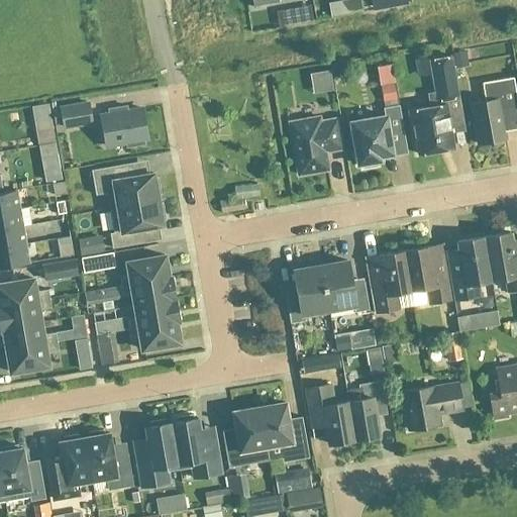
[(339,1),(328,3),(331,17),(341,15),(339,1)]
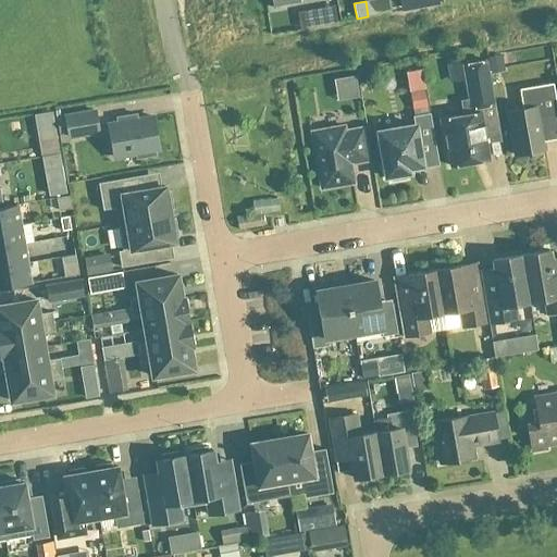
[(298,13),(301,28),(314,26),(312,11),(298,13)]
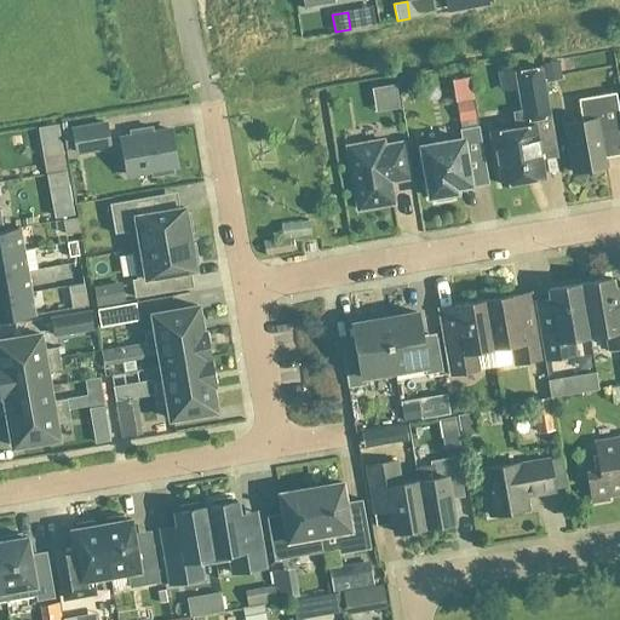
[(558,61),(544,63),(546,82),(562,80),(558,61)]
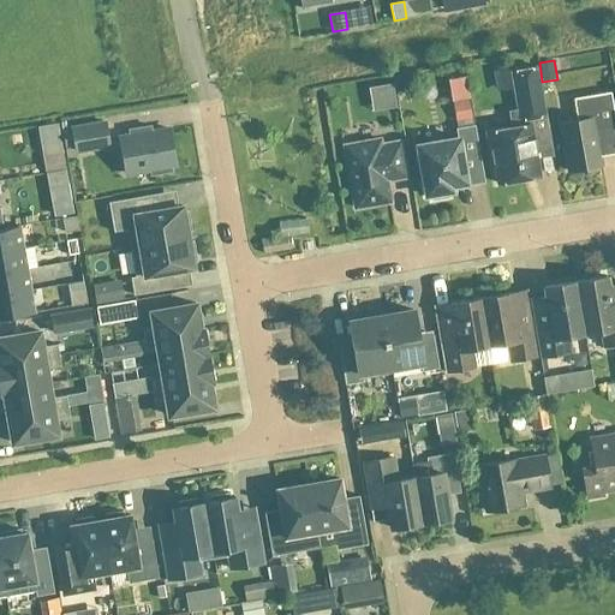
[(545,115),(536,63),(509,67),(519,120),(545,115)]
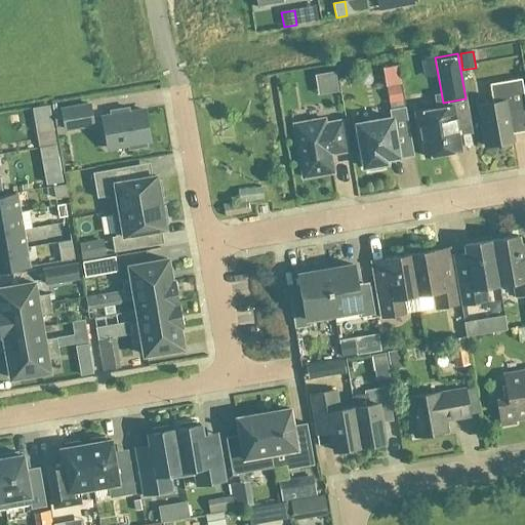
[(403,63),(389,64),(390,85),(402,84),(402,77),(404,77),(403,63)]
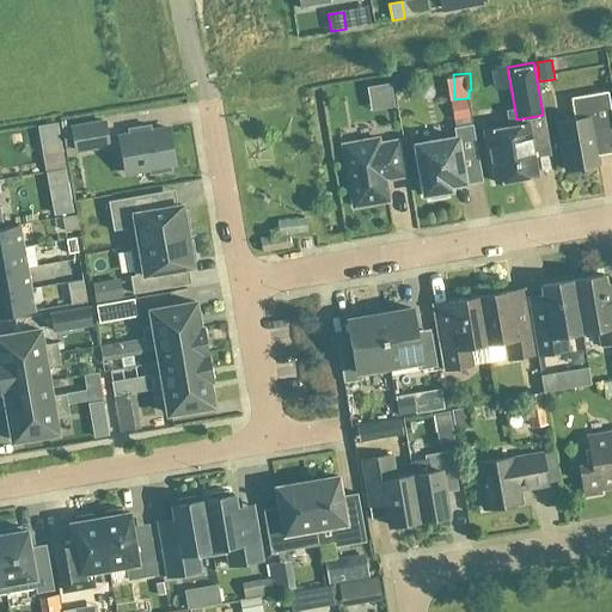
[(381,105),(393,103),(392,91),(380,93),(381,105)]
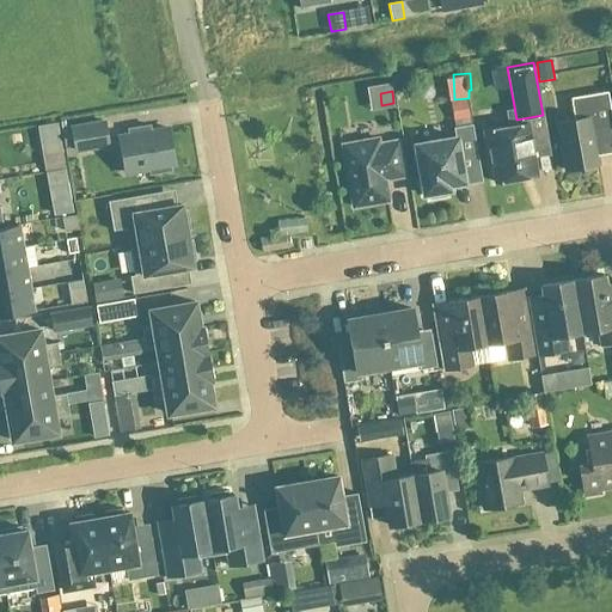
[(557,123),(565,171),(599,165),(593,129),(611,124),(611,117),(607,92),(570,98),(574,120),(557,123)]
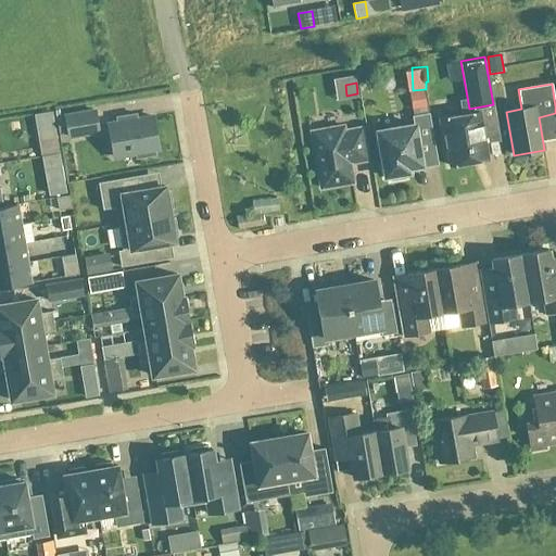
[(408,92),(413,115),(428,113),(424,89),(408,92)]
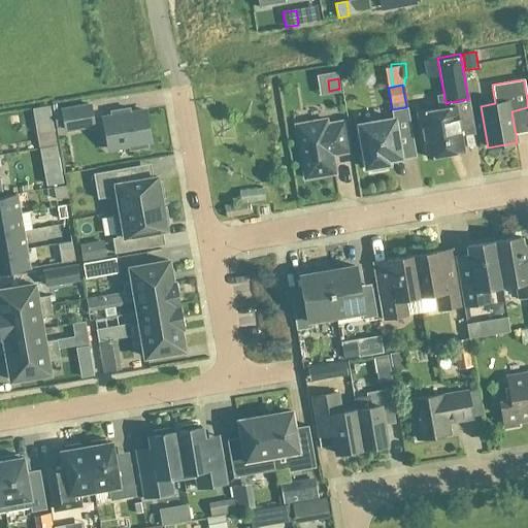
[(65,130),(94,126),(90,105),(62,110),(65,130)]
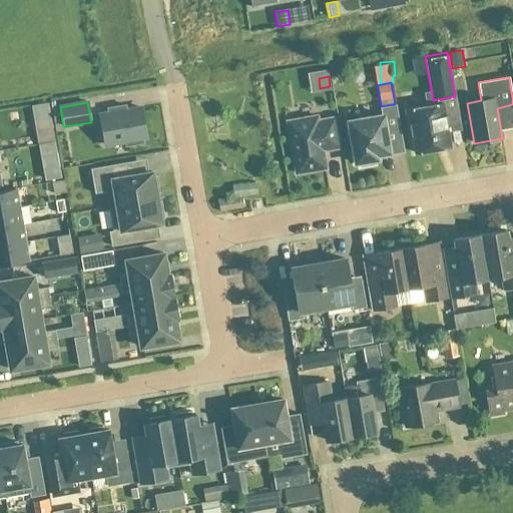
[(410,127),(414,153),(450,147),(442,103),(405,110),(408,128),(410,127)]
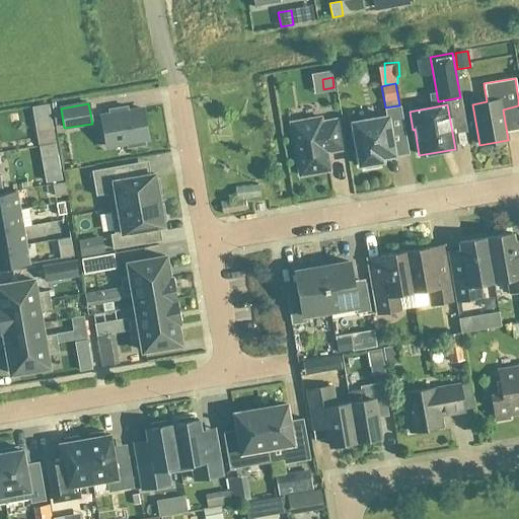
[(385,117),(352,123),(359,165),(364,164),(365,168),(377,166),(376,162),(381,161),(380,158),(393,155),(390,137),(405,134),(400,105),(384,108),(385,117)]
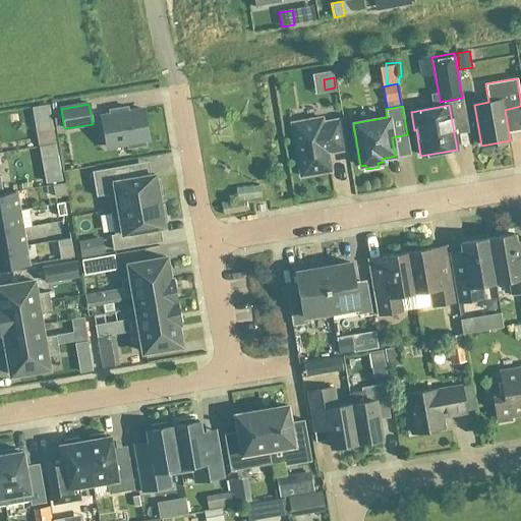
[(102,117),(107,148),(127,143),(128,149),(146,147),(145,141),(149,140),(143,110),(128,113),(127,108),(109,110),(110,116),(102,117)]
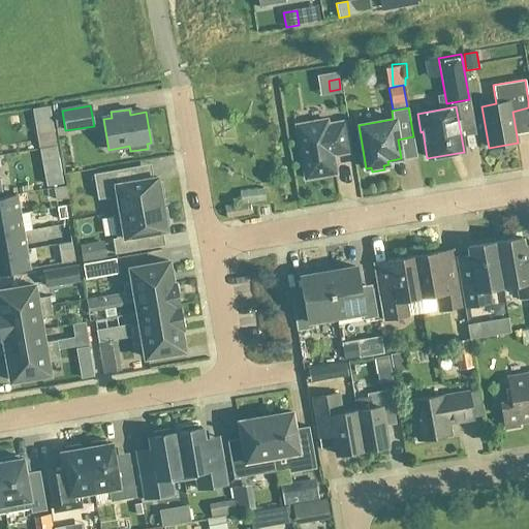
[(325,121),(296,126),(305,180),(336,174),(332,156),(348,153),(343,122),(327,125),(325,121)]
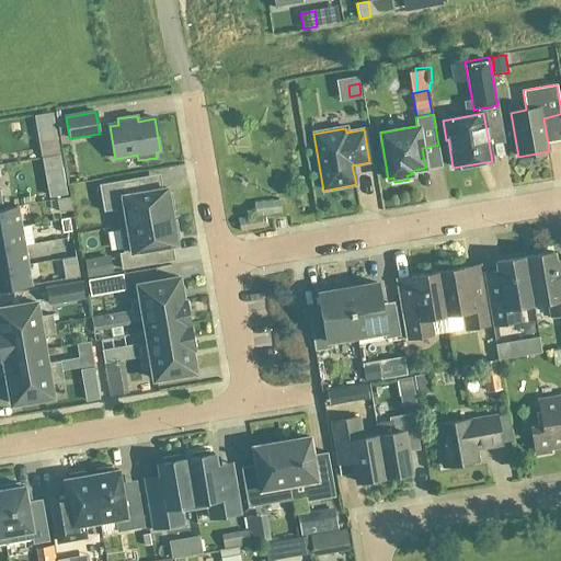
[(60,155),(57,137),(38,140),(42,158),(60,155)]
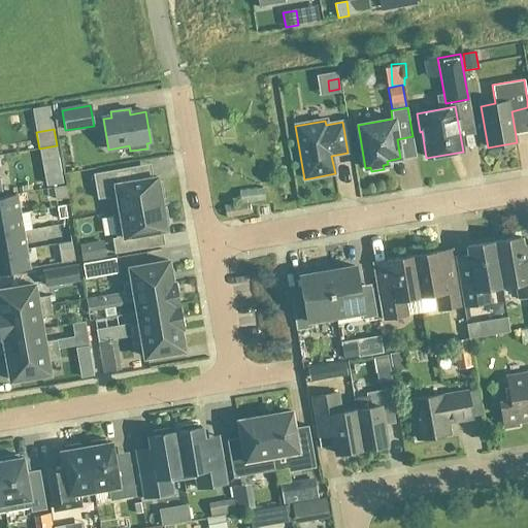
[(111,212),(161,203),(160,199),(164,199),(161,180),(157,180),(157,176),(140,179),(136,177),(134,166),(92,173),(97,199),(108,197),(111,212)]
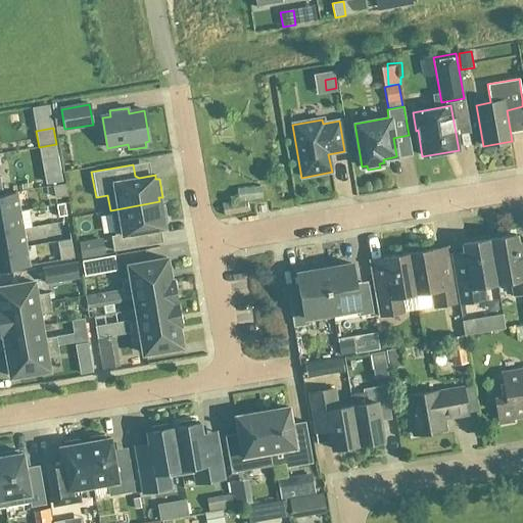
[(60,168),(43,171),(45,184),(62,181),(60,168)]
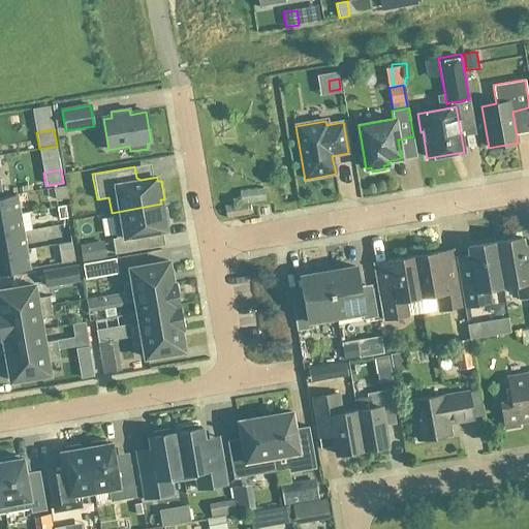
[(68,198),(66,186),(54,188),(56,200),(68,198)]
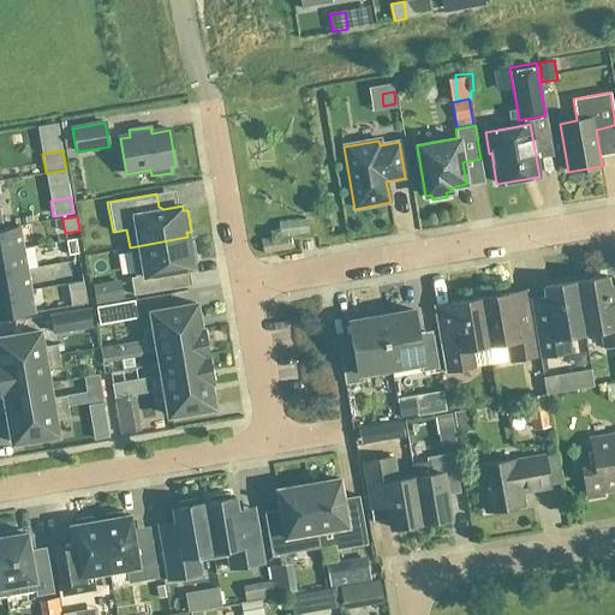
[(18,226),(0,228),(0,251),(22,249),(18,226)]
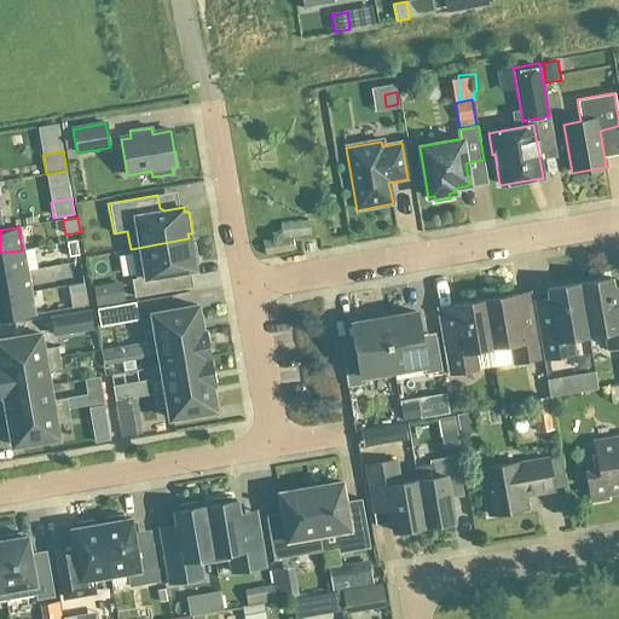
[(190,243),(189,238),(131,249),(136,279),(131,279),(134,298),(174,290),(172,277),(175,273),(195,270),(194,265),(198,265),(195,243),(190,243)]
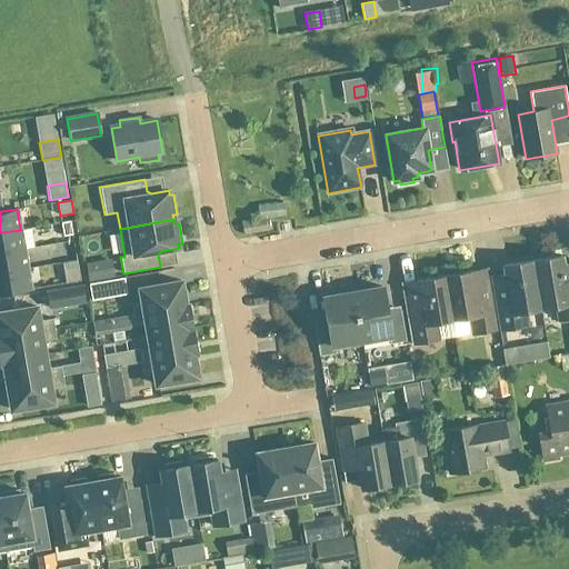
[(63,237),(72,235),(70,221),(61,223),(63,237)]
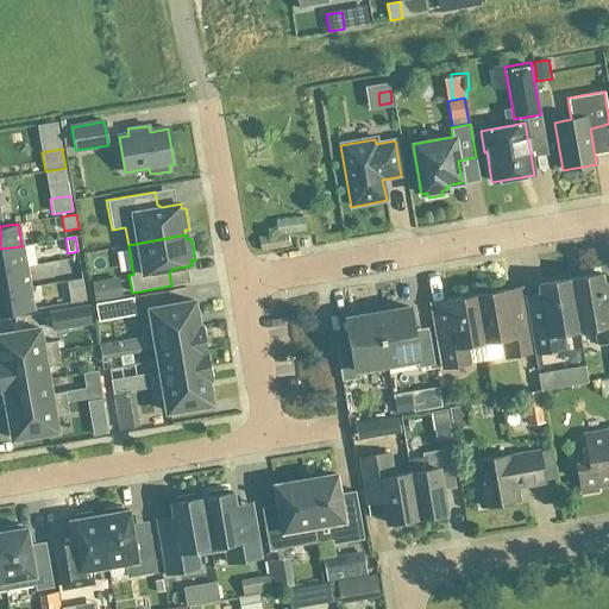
[(22,246),(0,249),(0,271),(25,267),(22,246)]
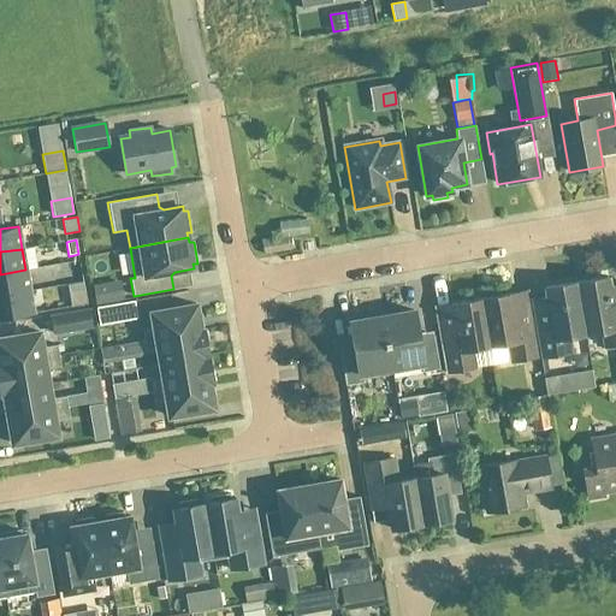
[(25,270),(0,274),(0,296),(29,291),(25,270)]
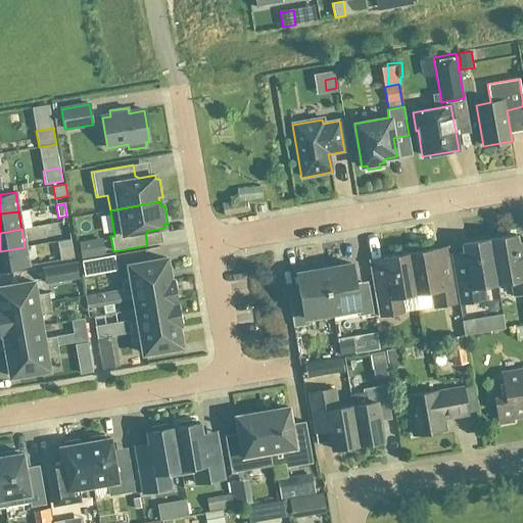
[(489,240),(496,284),(511,281),(513,295),(522,293),(522,242),(517,243),(516,235),(489,240)]
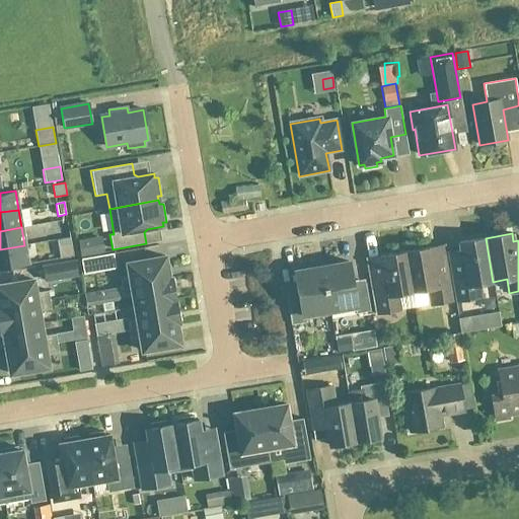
[(460,250),(447,253),(455,301),(455,302),(456,302),(457,310),(463,310),(461,301),(482,297),(478,284),(493,282),(486,238),(459,242),(460,250)]
